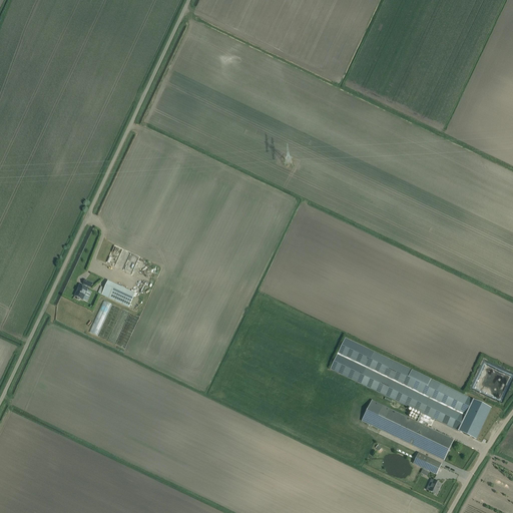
[(74,296),(76,297),(77,298),(76,298),(77,300),(79,300),(80,300),(80,299),(81,300),(83,300),(88,289),(87,289),(88,287),(91,288),(93,284),(85,281),(83,285),(84,285),(83,287),(80,285),(74,296)]
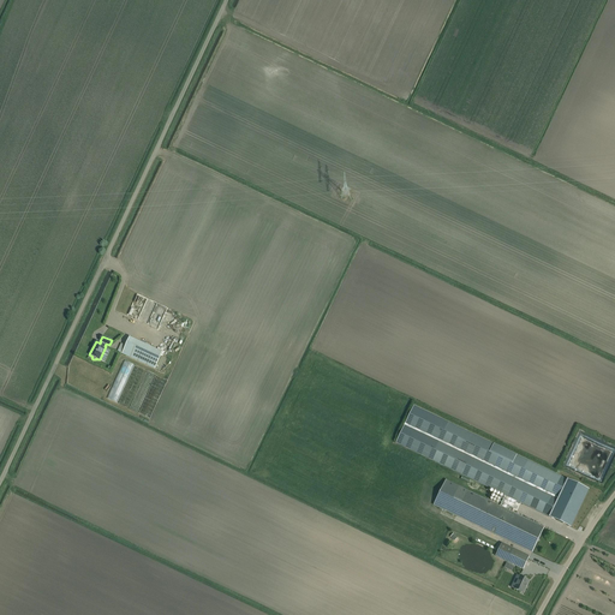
[(162,352),(143,344),(130,338),(121,353),(155,369),(162,352)]
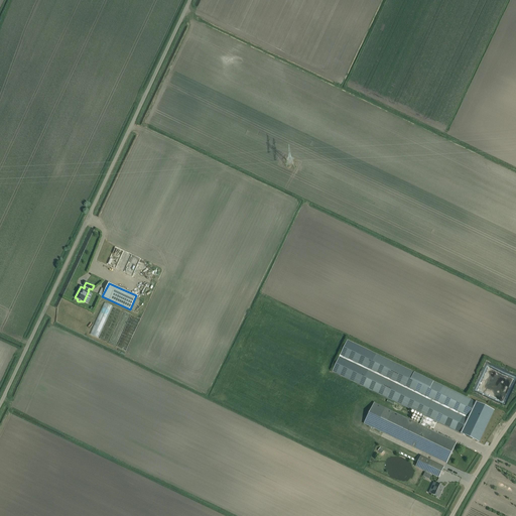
[(159,285),(150,308),(157,311),(167,288),(159,285)]
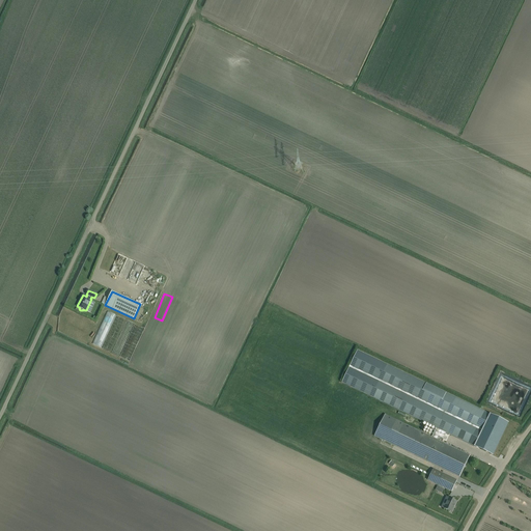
[(94,311),(99,300),(95,299),(90,309),(94,311)]
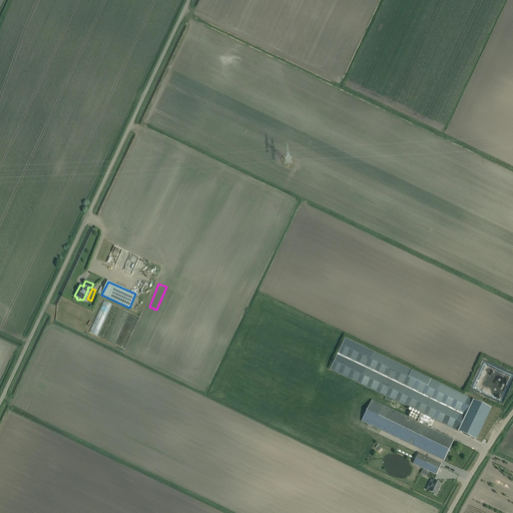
[(177,294),(173,304),(180,307),(184,297),(177,294)]
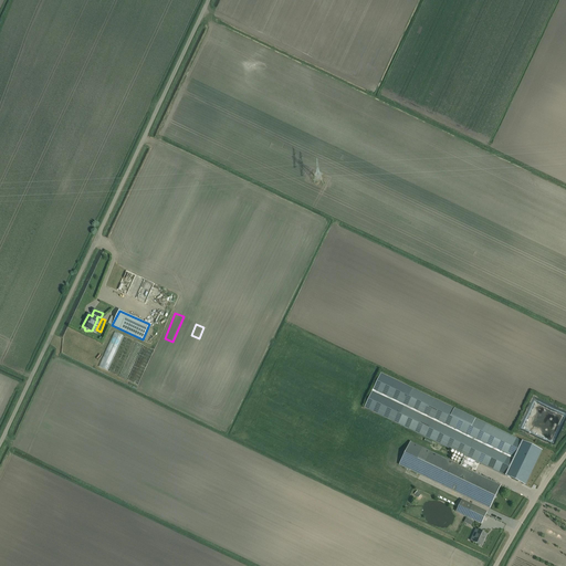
[(117,329),(104,365),(113,368),(126,333),(117,329)]
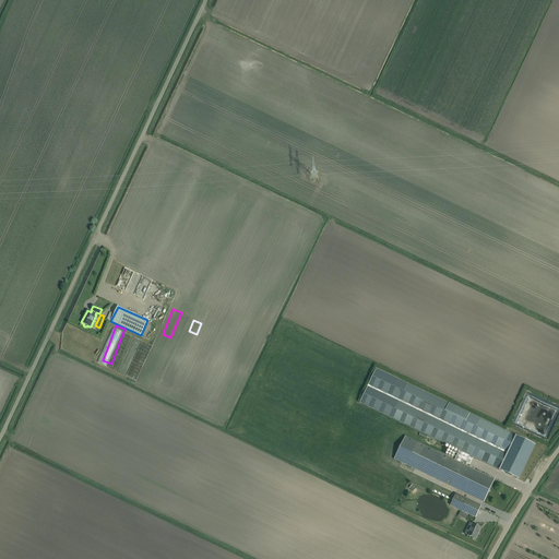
[(141,346),(144,339),(138,335),(134,344),(141,346)]
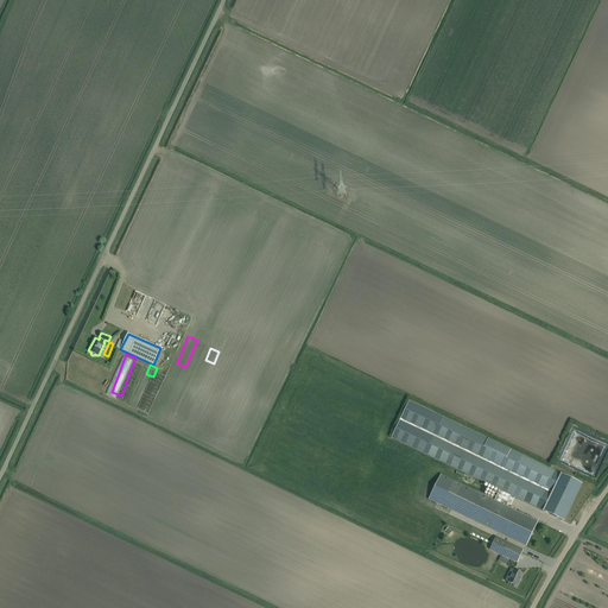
[(403,415),(391,438),(424,455),(425,455),(458,470),(467,475),(499,491),(496,495),(494,500),(463,486),(462,485),(454,481),(441,474),(437,482),(429,499),(442,505),(442,506),(450,510),(520,543),(525,546),(537,521),(532,519),(506,506),(511,495),(543,511),(564,521),(582,485),(561,474),(555,472),(443,418),(442,418),(409,401),(403,415)]
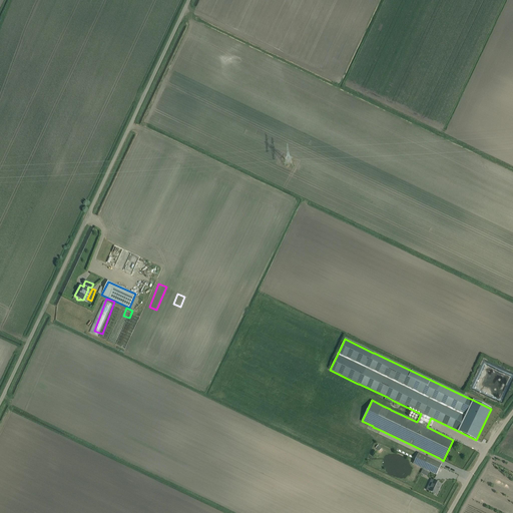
[(442,464),(428,458),(419,453),(413,464),(436,475),(442,464)]
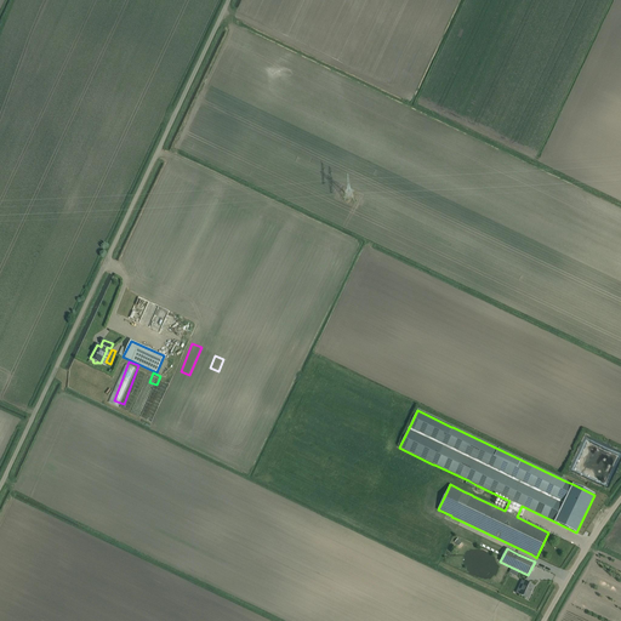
[(525,581),(519,594),(528,599),(535,586),(525,581)]
